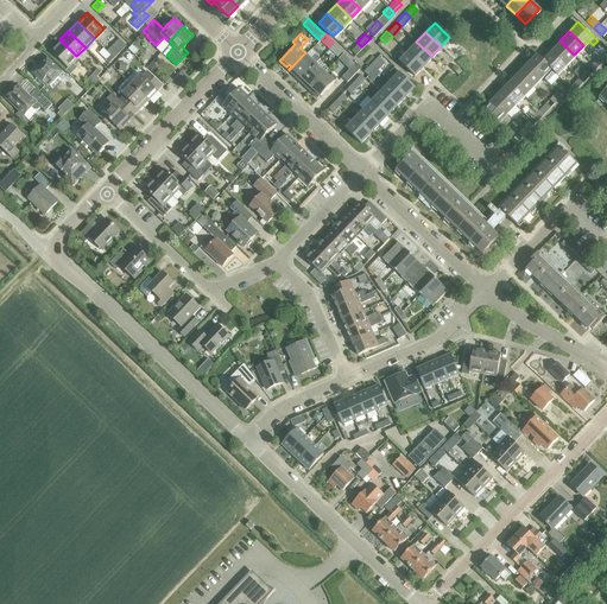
[(57,39),(50,46),(51,48),(50,49),(67,65),(71,70),(76,65),(71,62),(76,56),(59,39),(58,40),(57,39)]
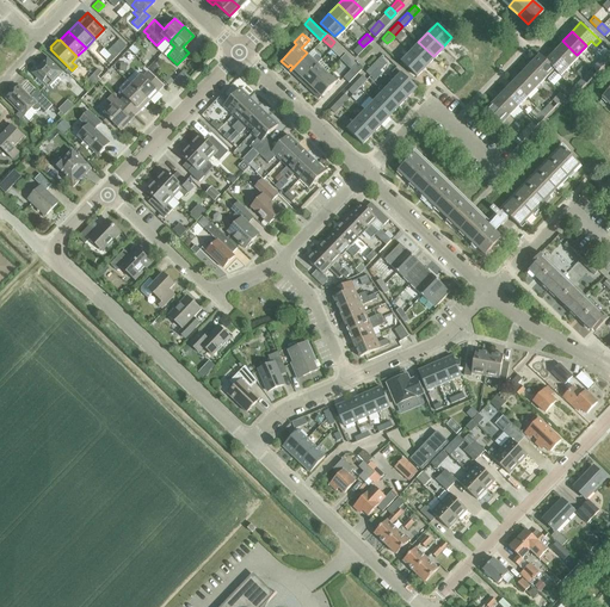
[(562,41),(554,50),(568,64),(577,55),(562,41)]
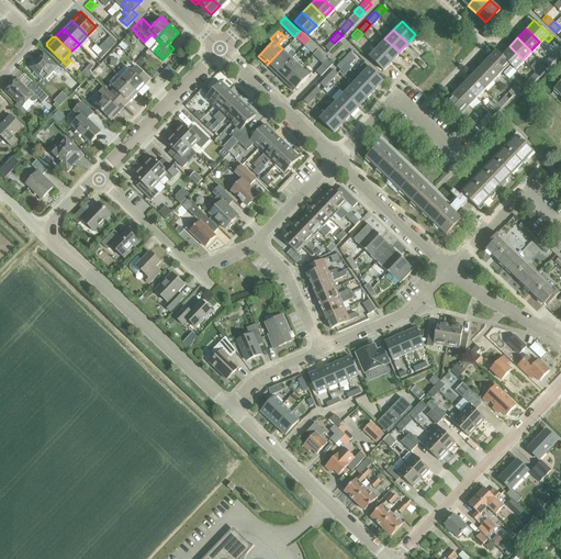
[(307,38),(304,43),(311,51),(315,46),(307,38)]
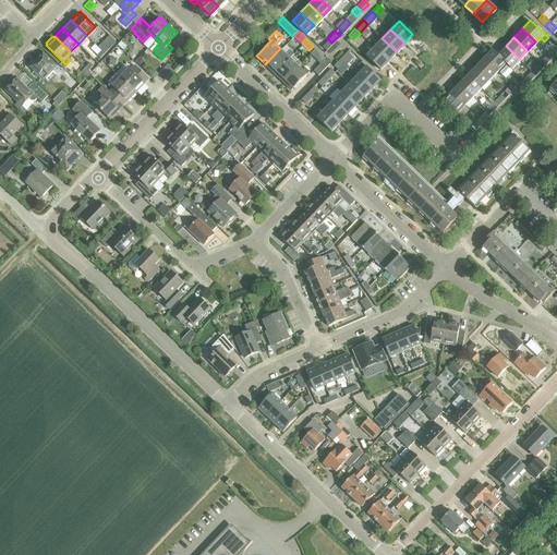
[(331,43),(327,38),(322,44),(326,48),(331,43)]
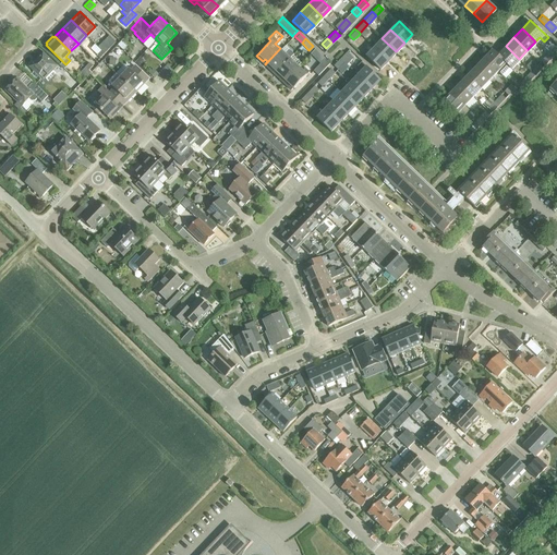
[(382,38),(374,47),(387,60),(396,51),(382,38)]
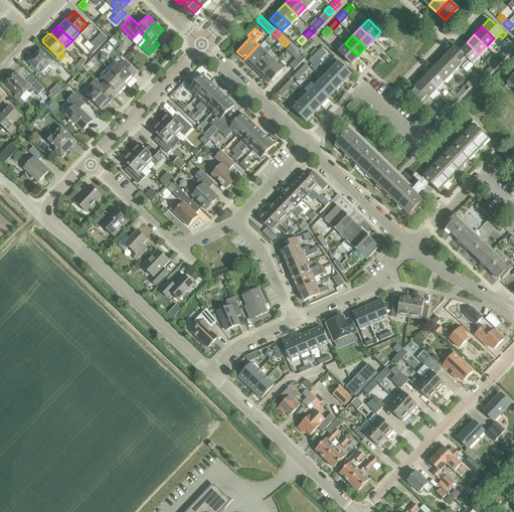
[(467,42),(459,49),(459,50),(470,60),(471,62),(479,54),(467,42)]
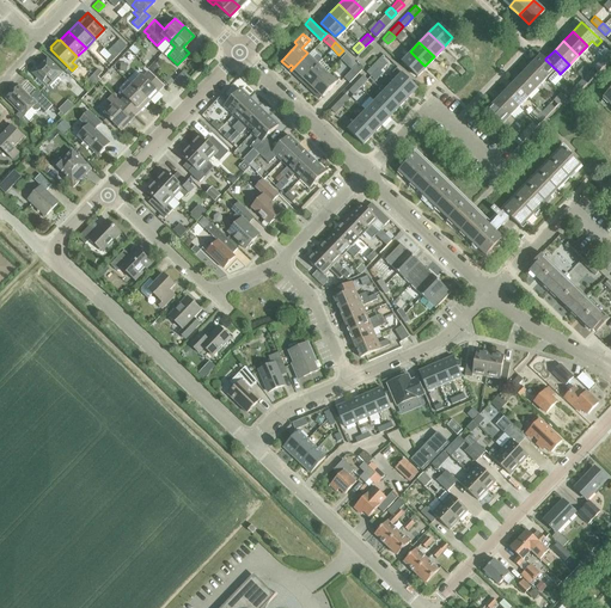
[(606,50),(599,57),(604,62),(610,55),(606,50)]
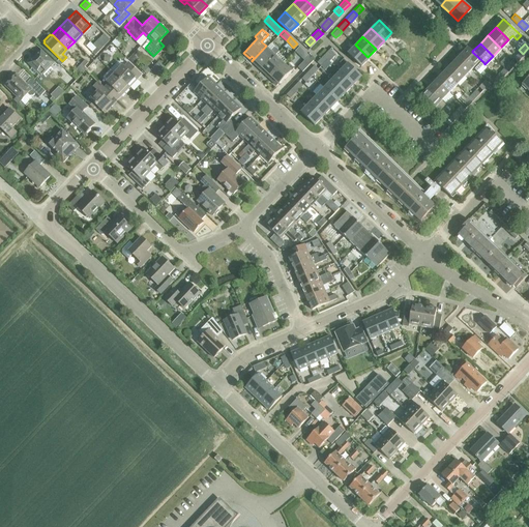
[(368,57),(355,45),(347,53),(360,65),(368,57)]
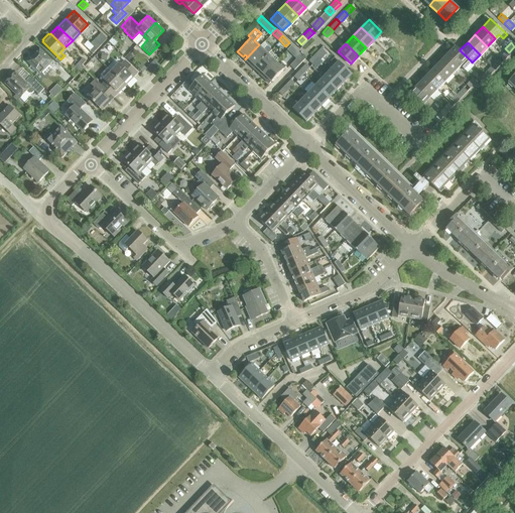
[(247,61),(253,67),(267,52),(266,51),(270,47),(267,44),(263,48),(259,44),(245,59),(247,57),(250,59),(247,61)]
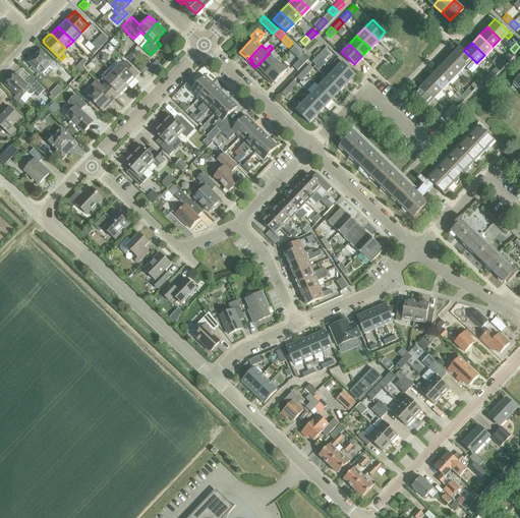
[(459,45),(451,53),(463,65),(464,65),(468,68),(475,61),(464,51),(464,50),(459,45)]
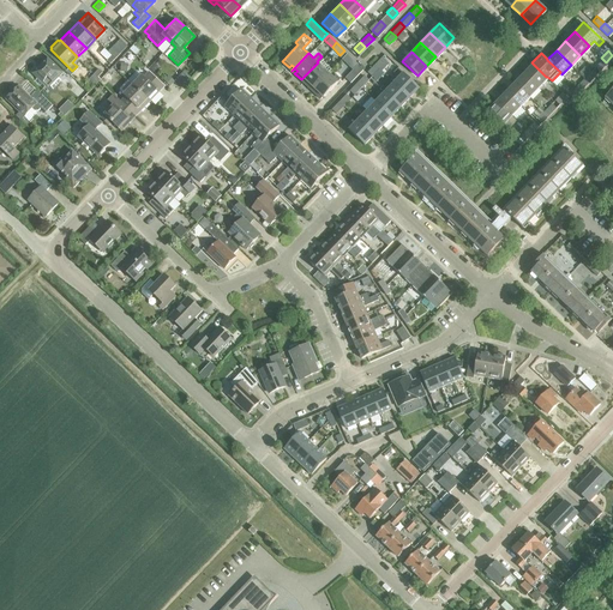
[(36,76),(34,78),(42,86),(44,84),(49,84),(52,86),(60,78),(58,76),(62,71),(46,54),(30,71),(36,76)]
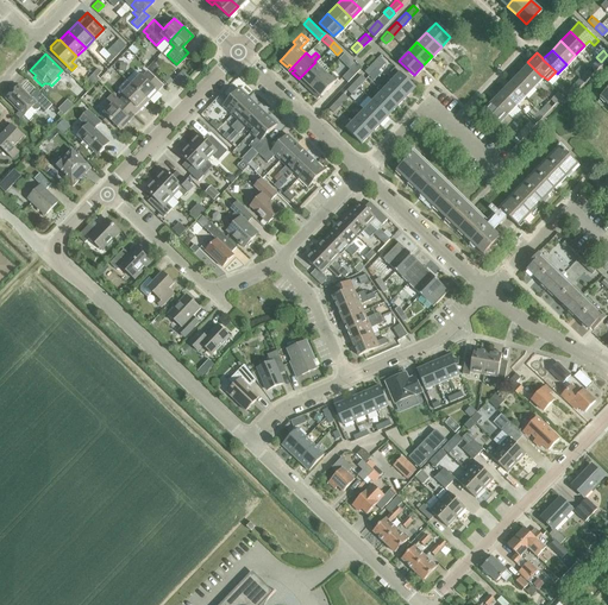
[(378,55),(371,62),(375,67),(383,58),(378,55)]
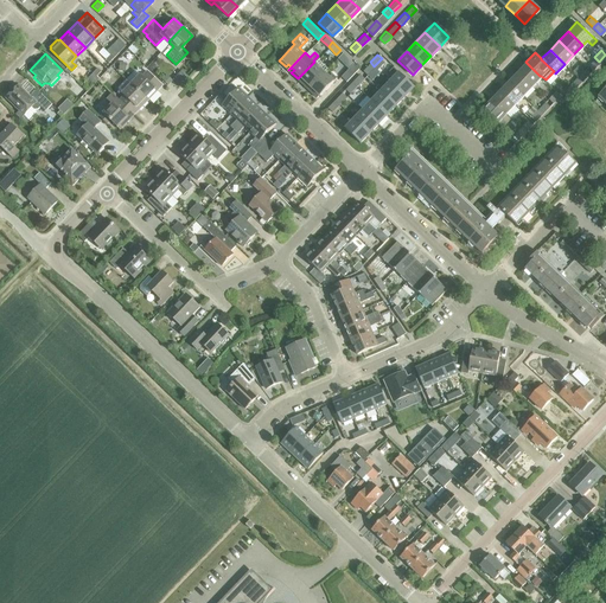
[(599,62),(594,57),(587,64),(592,69),(599,62)]
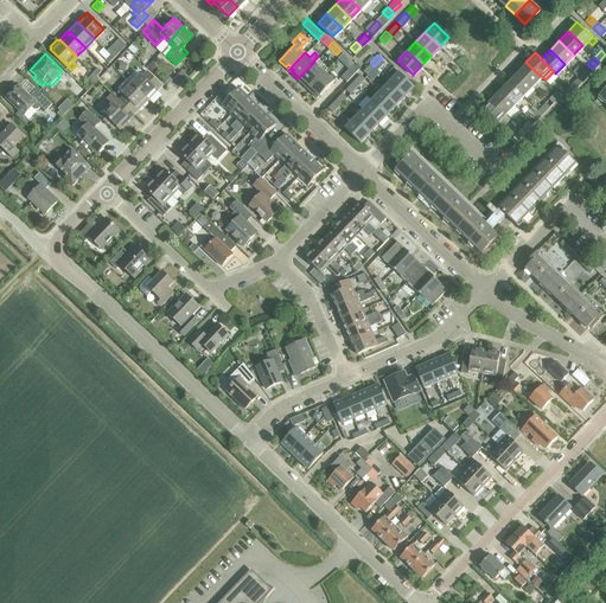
[(310,84),(310,85),(324,70),(314,62),(298,78),(304,84),(306,82),(308,84),(306,87),(307,88),(310,84)]
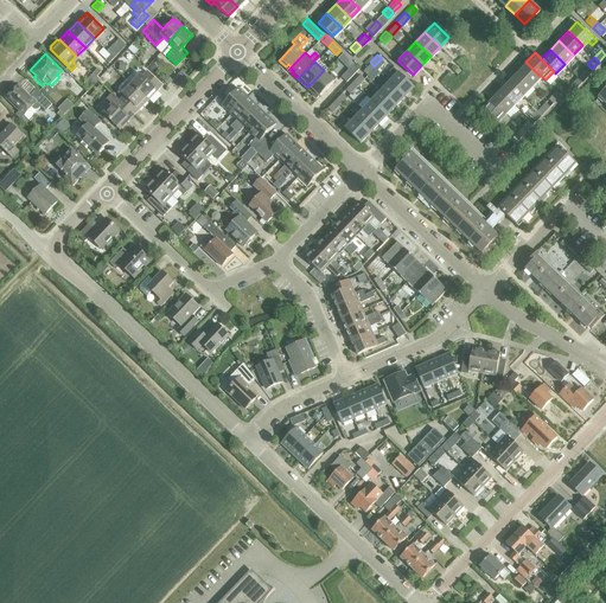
[(340,74),(346,79),(358,66),(352,62),(340,74)]
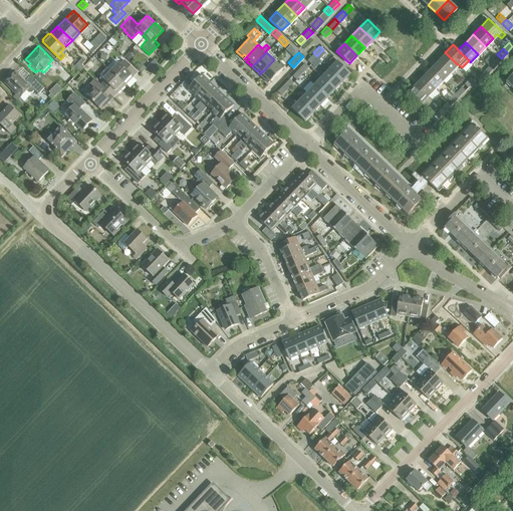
[(316,56),(313,52),(307,58),(311,62),(316,56)]
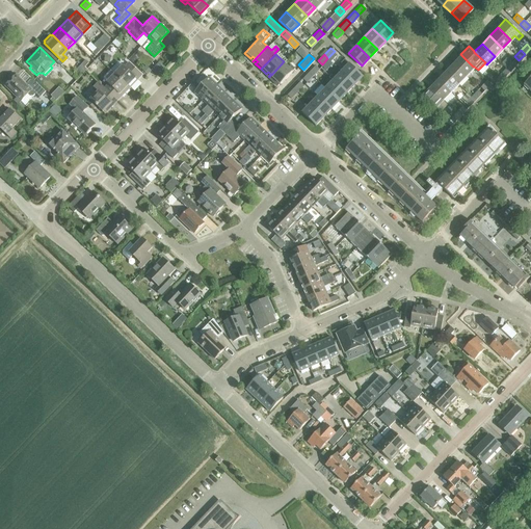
[(460,54),(453,62),(466,75),(473,67),(460,54)]
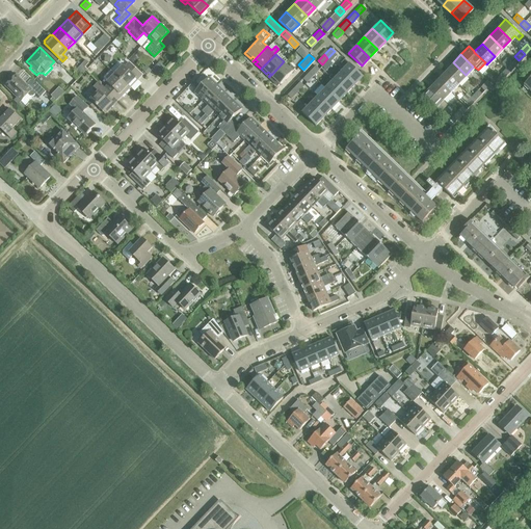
[(501,61),(506,65),(510,70),(516,62),(512,59),(510,60),(506,56),(501,61)]
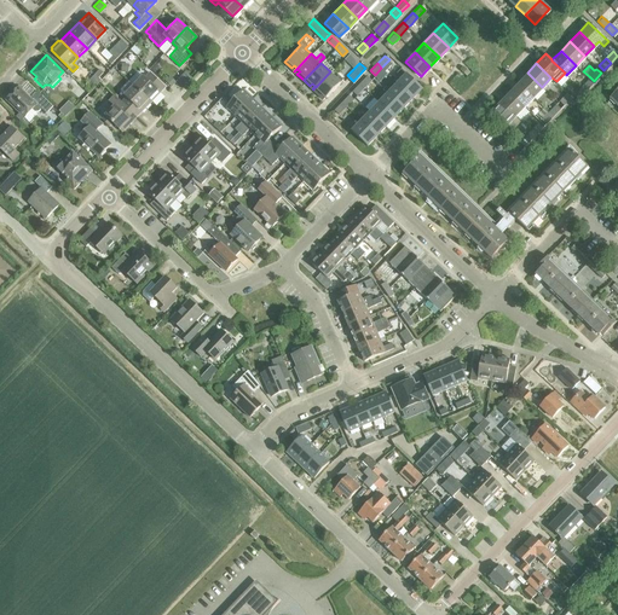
[(400,77),(396,82),(411,97),(421,87),(399,67),(394,71),(400,77)]
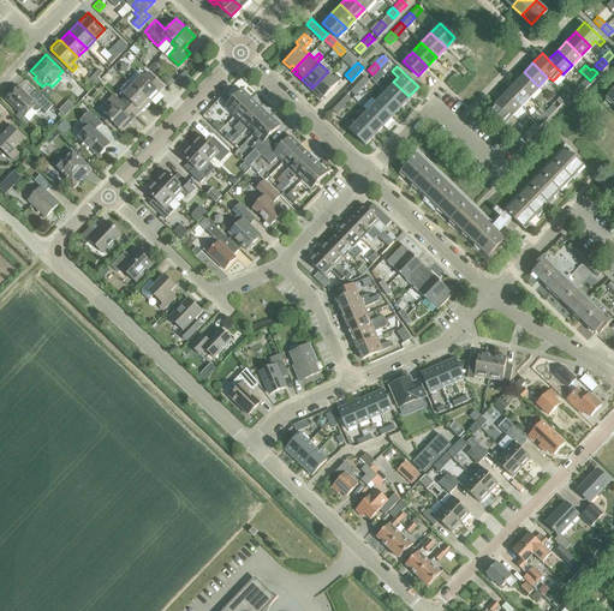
[(142,73),(132,83),(149,100),(164,84),(148,70),(143,75),(142,73)]
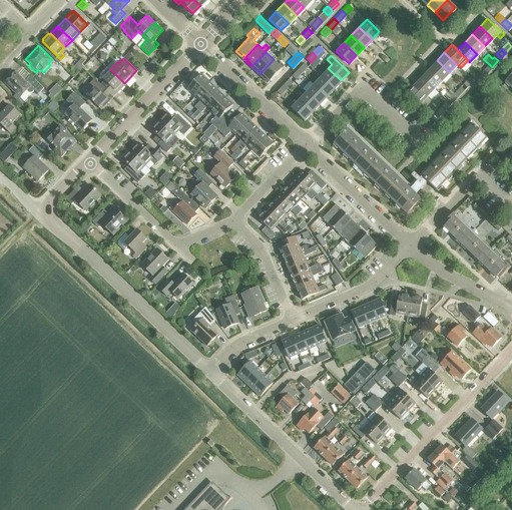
[(274,59),(262,72),(264,74),(262,76),(267,81),(269,79),(270,79),(281,67),(284,64),(280,60),(277,63),(274,59)]
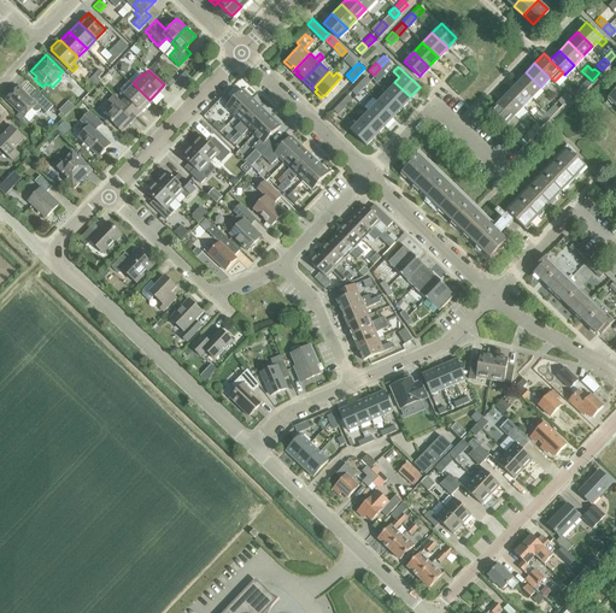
[(98,75),(94,72),(88,78),(94,84),(100,77),(98,75)]
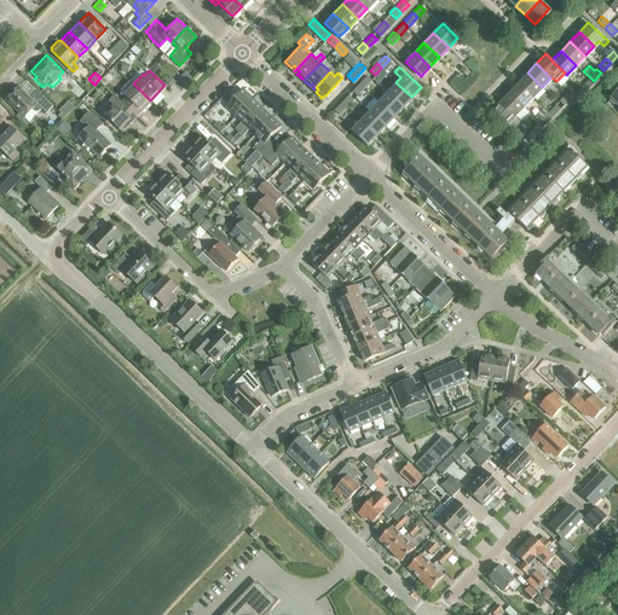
[(527,73),(518,81),(532,96),(542,87),(527,73)]
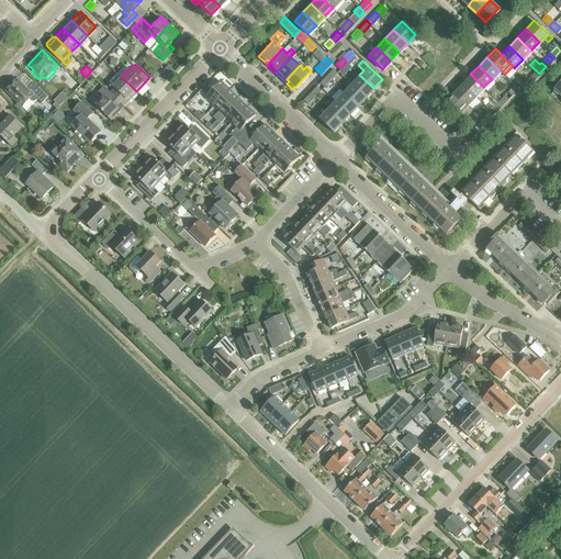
[(149,71),(155,77),(159,73),(154,67),(149,71)]
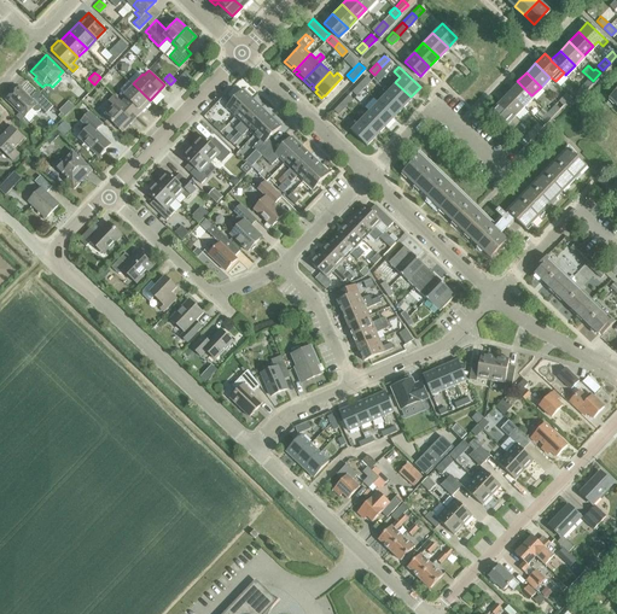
[(366,74),(358,82),(362,87),(371,79),(366,74)]
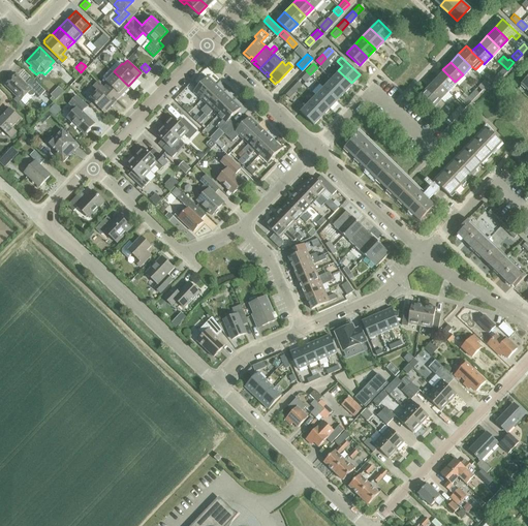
[(507,69),(503,65),(497,72),(501,75),(507,69)]
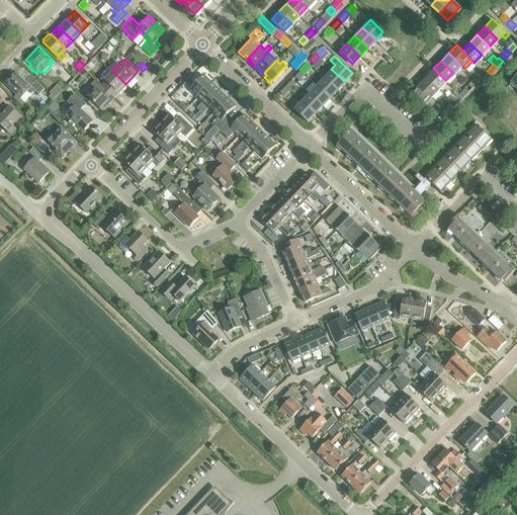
[(105,79),(101,84),(113,96),(125,84),(111,70),(107,66),(100,73),(100,75),(103,78),(105,79)]
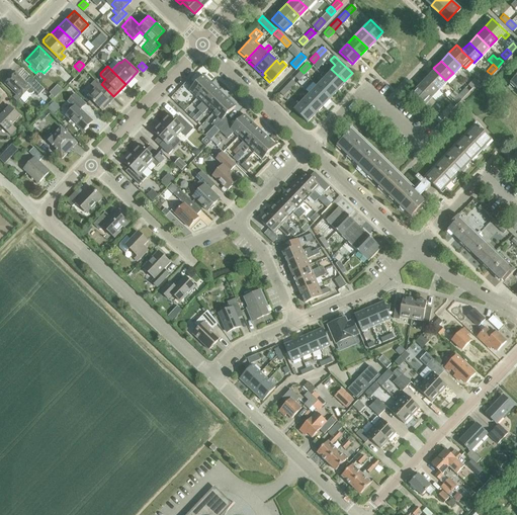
[(433,68),(426,76),(438,88),(445,80),(433,68)]
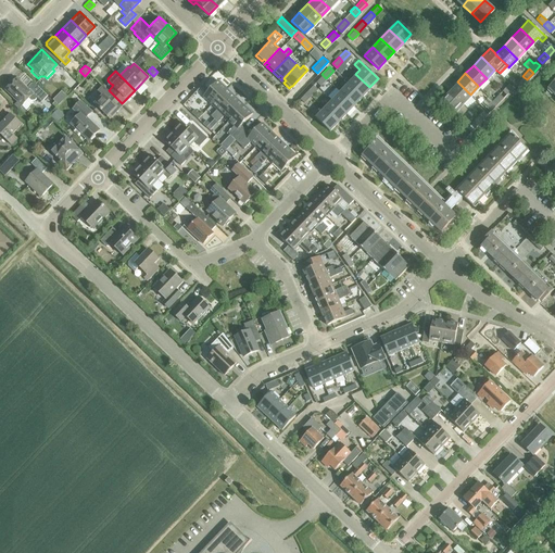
[(326,78),(322,74),(316,80),(320,84),(326,78)]
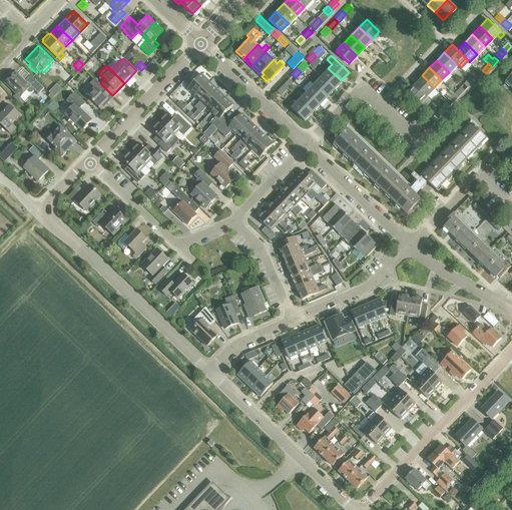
[(321,75),(334,88),(341,80),(328,68),(324,72),(321,69),(318,72),(321,75)]
